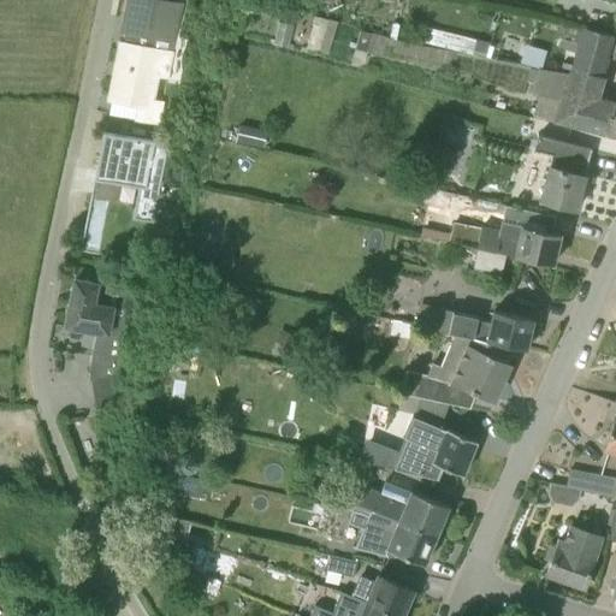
[(167,80),(175,42),(176,43),(183,7),(159,3),(158,7),(129,3),(123,33),(128,33),(125,45),(120,43),(116,69),(118,69),(111,101),(138,106),(136,119),(159,124),(163,104),(153,102),(158,77),(167,80)]
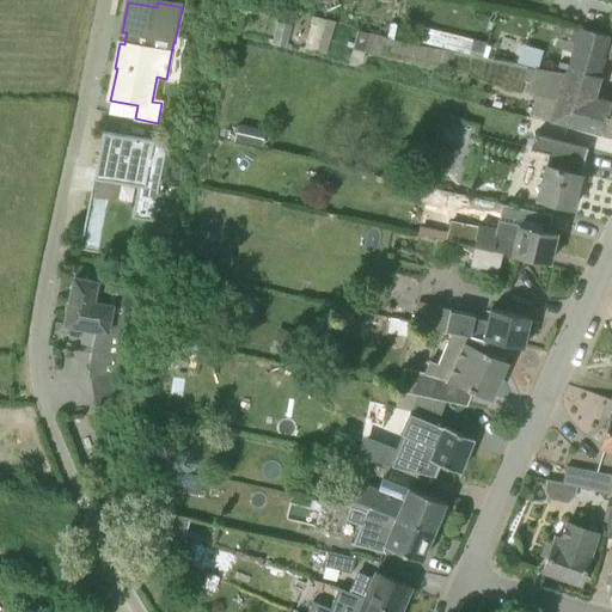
[(313,12),(306,43),(330,49),(337,17),(313,12)]
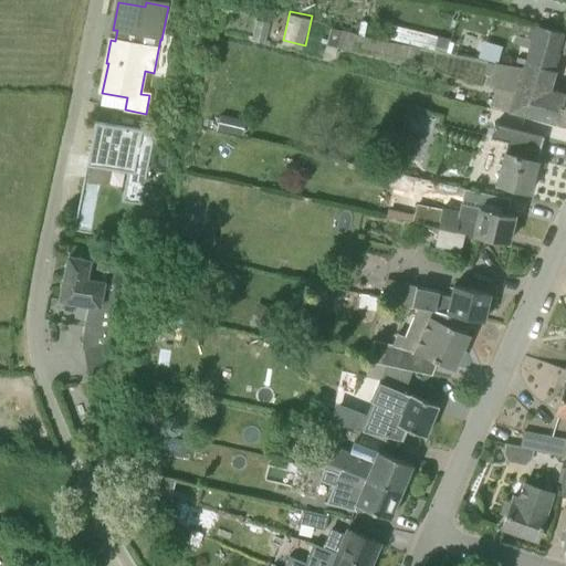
[(527,52),(525,60),(553,67),(557,54),(563,34),(563,33),(535,25),(525,23),(524,24),(514,22),(507,41),(528,48),(527,52)]
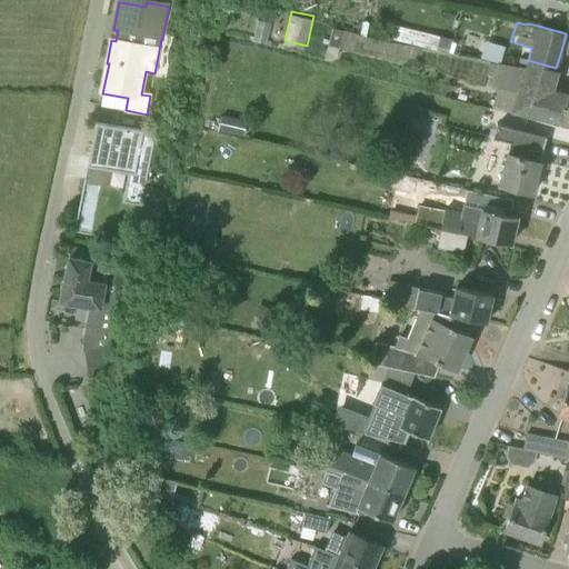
[(451,47),(452,33),(396,28),(395,41),(451,47)]
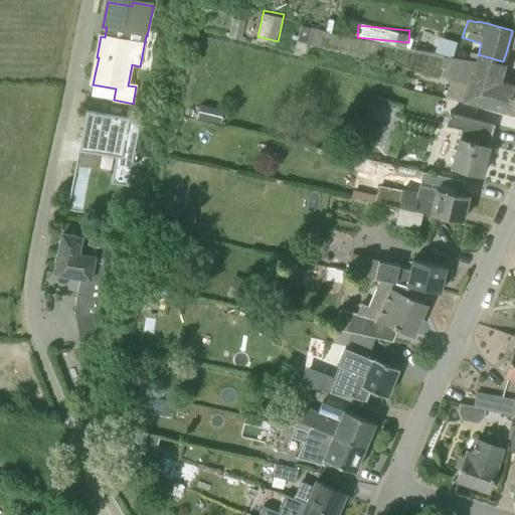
[(312,27),(309,43),(383,57),(386,41),(312,27)]
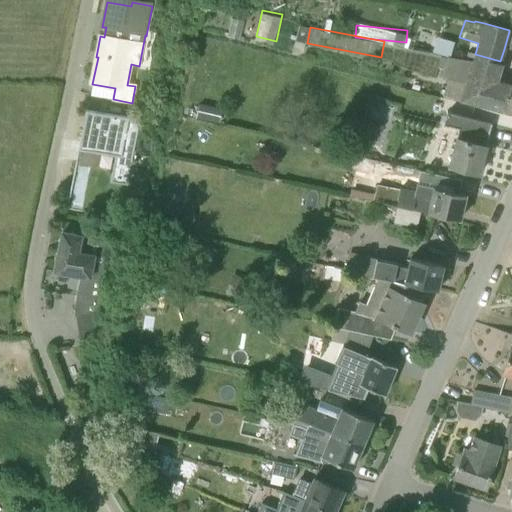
[(438,34),(434,49),(451,54),(455,40),(438,34)]
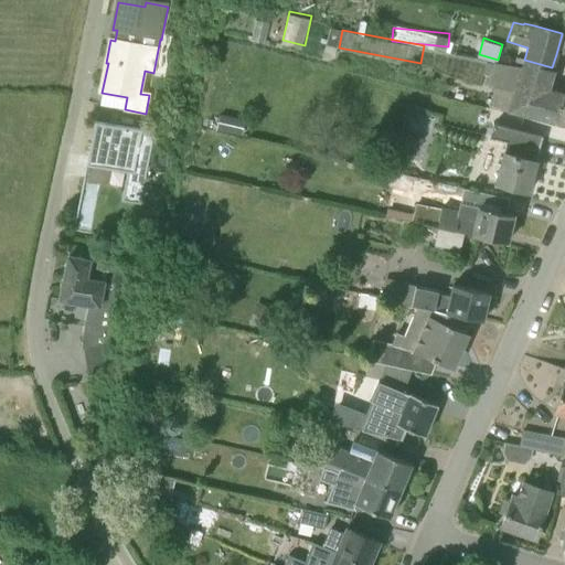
[(510,112),(554,124),(563,93),(546,88),(552,67),(524,60),(521,68),(486,63),(482,74),(489,76),(487,85),(514,93),(512,103),(492,97),(491,104),(510,109),(510,112)]
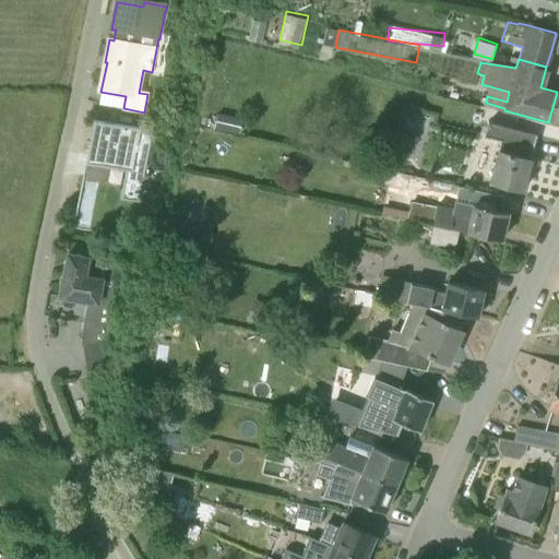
[(558,92),(557,92),(548,122),(558,125),(558,92)]
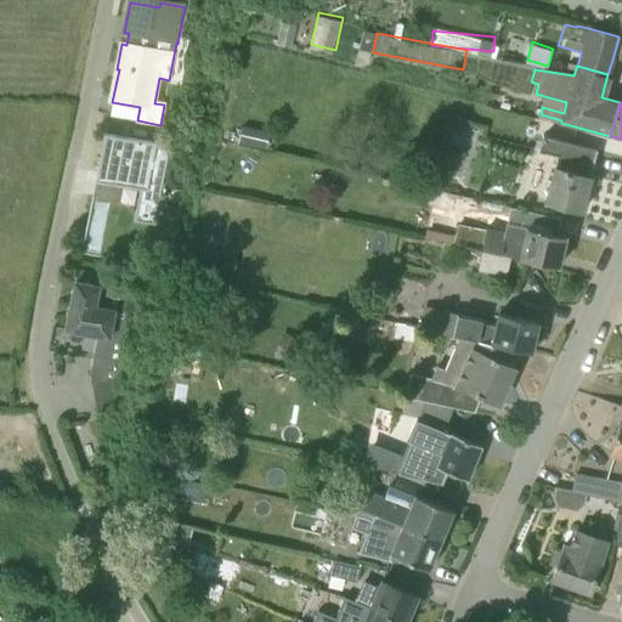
[(237,135),(267,145),(273,126),(243,117),(237,135)]
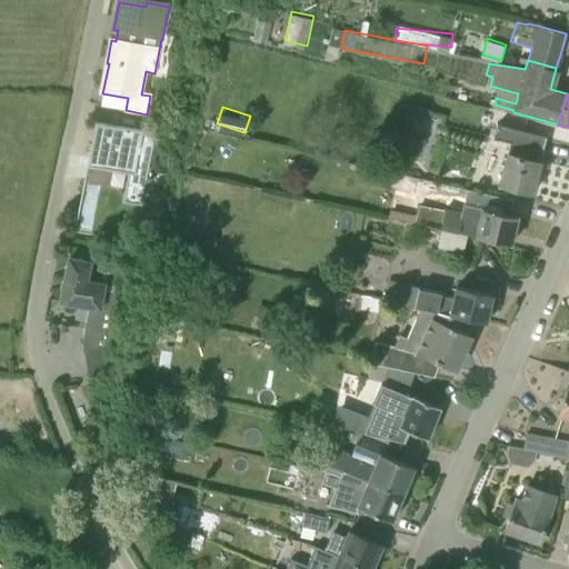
[(109,186),(125,189),(122,202),(141,207),(143,193),(156,136),(143,133),(143,131),(96,122),(89,156),(115,160),(109,186)]
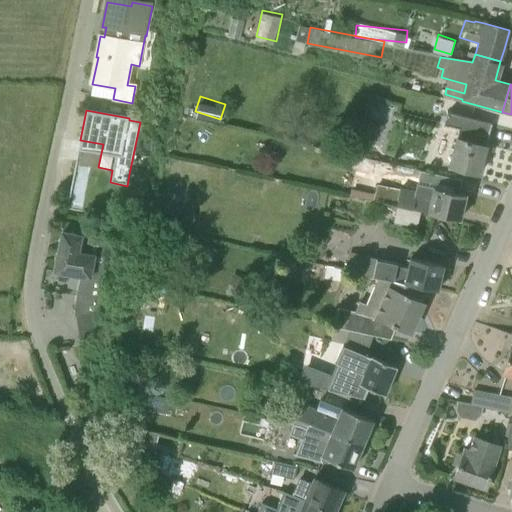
[(492,124),(447,112),(445,122),(459,126),(449,167),(478,175),(486,147),(477,144),(479,134),(488,137),(492,124)]
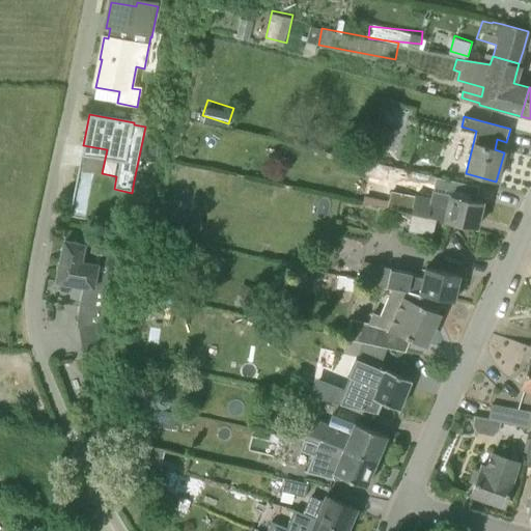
[(415,197),(412,214),(476,228),(482,202),(449,194),(447,204),(415,197)]
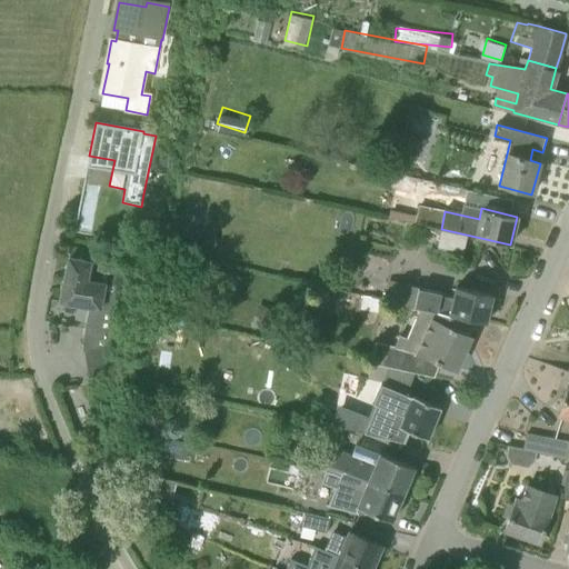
[(89,387),(91,387),(91,386),(110,370),(107,349),(109,338),(110,338),(119,298),(103,295),(105,286),(98,285),(103,258),(91,251),(90,250),(85,261),(69,258),(60,302),(89,308),(82,342),(89,387)]
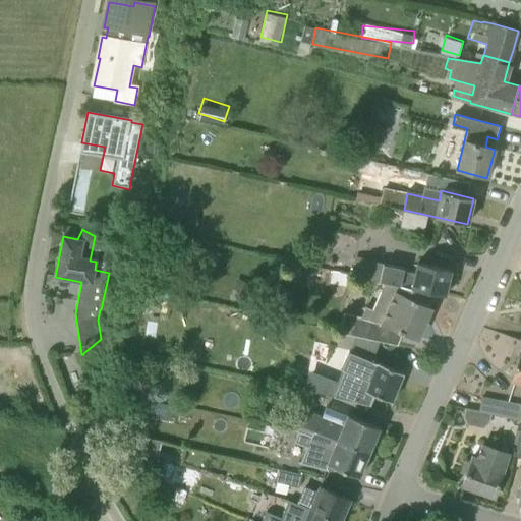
[(353,276),(388,283),(427,292),(445,295),(451,270),(417,263),(415,273),(403,271),(403,269),(383,265),(384,264),(356,257),(353,276)]
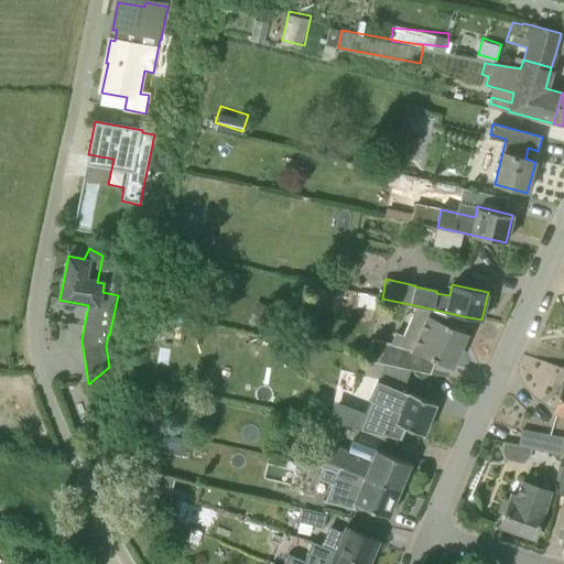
[(356,308),(357,302),(348,301),(349,289),(323,285),(322,305),(356,308)]
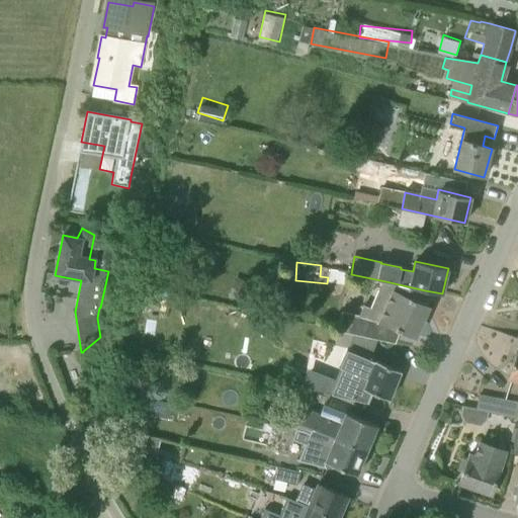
[(425,291),(425,290),(385,281),(373,308),(366,304),(361,316),(341,312),(337,330),(367,337),(371,319),(400,331),(401,330),(414,336),(421,322),(422,322),(429,306),(420,301),(425,291)]
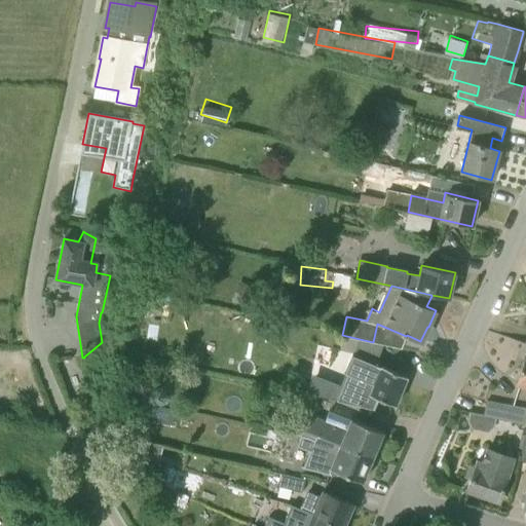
[(525,358),(524,358),(515,383),(525,386),(525,358)]
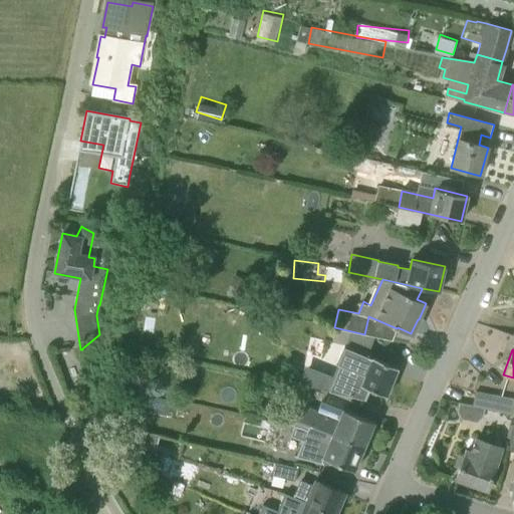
[(320,359),(309,387),(335,394),(341,377),(360,386),(386,397),(398,368),(372,357),(368,367),(349,359),(345,369),(320,359)]
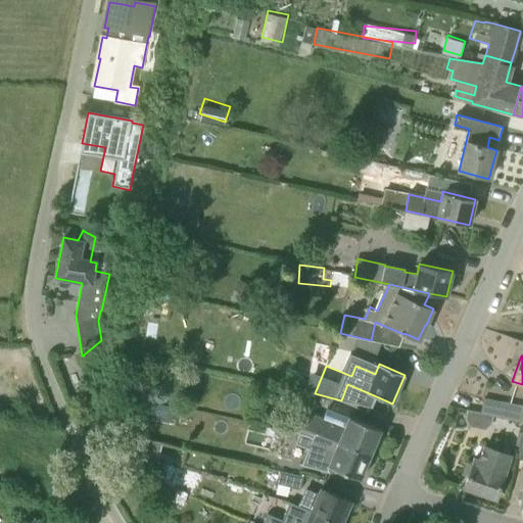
[(522,422),(522,406),(484,398),(481,414),(522,422)]
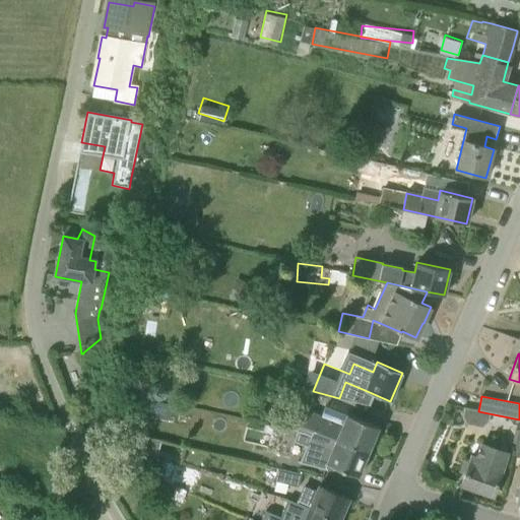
[(289,430),(304,431),(312,435),(314,429),(369,452),(379,428),(347,414),(342,426),(312,412),(298,406),(289,430)]
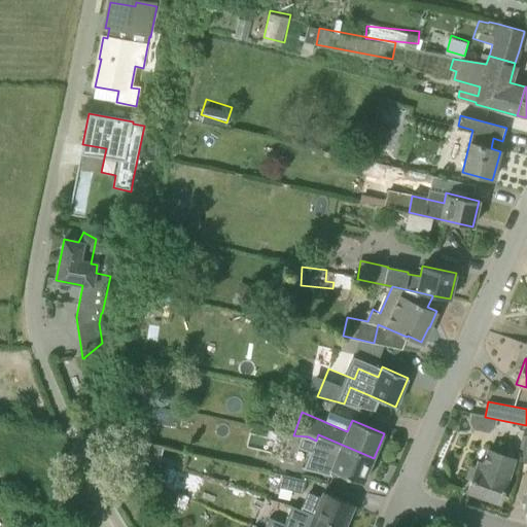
[(362,483),(374,458),(318,434),(316,441),(308,436),(306,444),(313,447),(313,448),(336,457),(331,469),(362,483)]
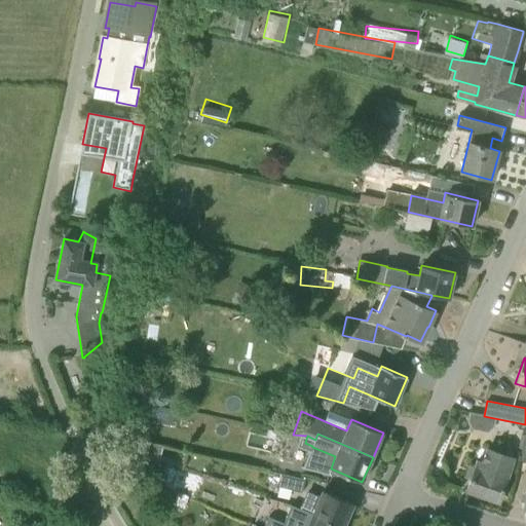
[(513,458),(487,449),(482,462),(477,461),(466,491),(498,501),(506,479),(505,479),(513,458)]
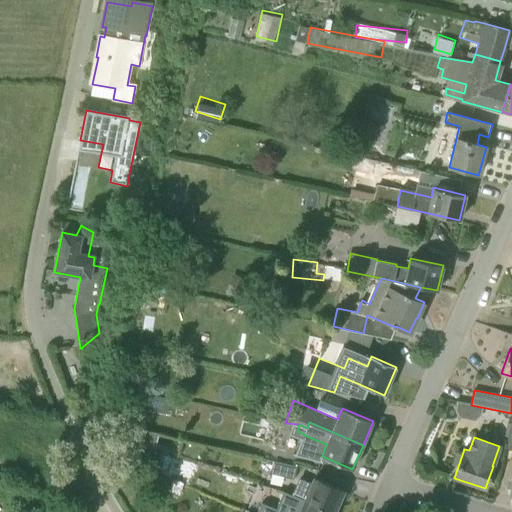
[(261,458),(258,471),(293,479),(296,466),(261,458)]
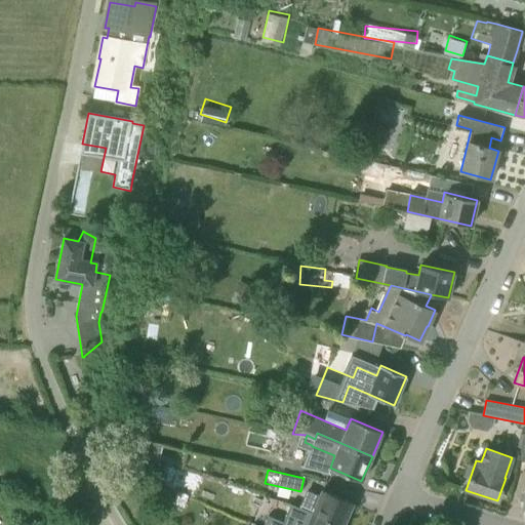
[(304,510),(340,524),(342,524),(352,503),(322,490),(318,499),(310,496),(304,510)]
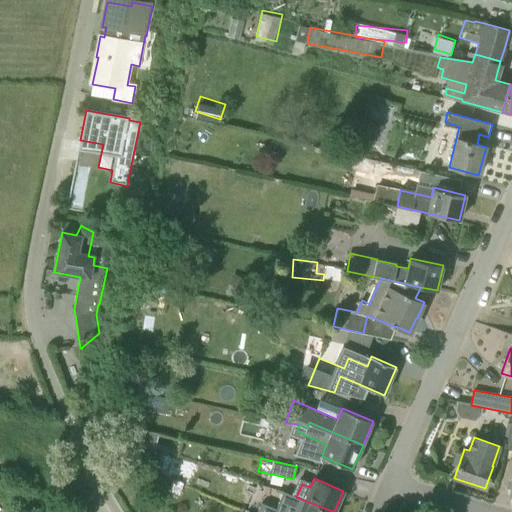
[(277,511),(332,511),(296,497),(292,495),(286,509),(280,506),(277,511)]
